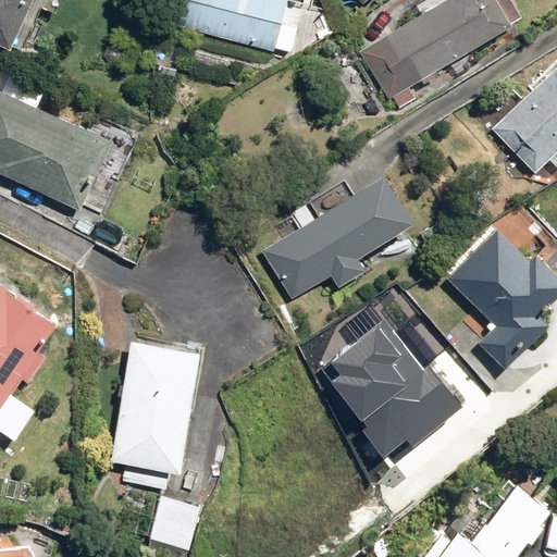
[(0,0),(0,47),(8,51),(10,47),(21,52),(41,10),(51,14),(58,0),(0,0)]
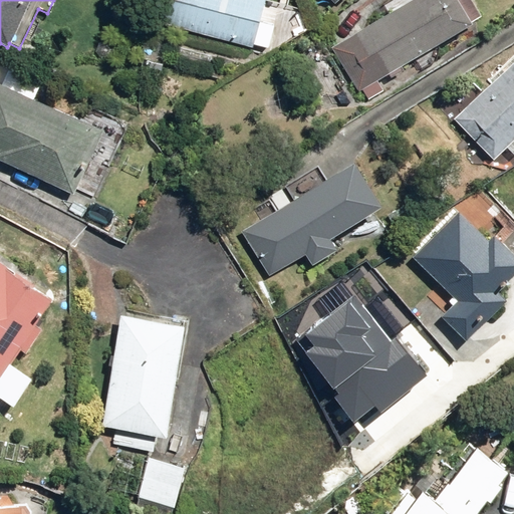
[(159,0),(154,22),(267,51),(273,27),(256,23),(261,0),(159,0)]
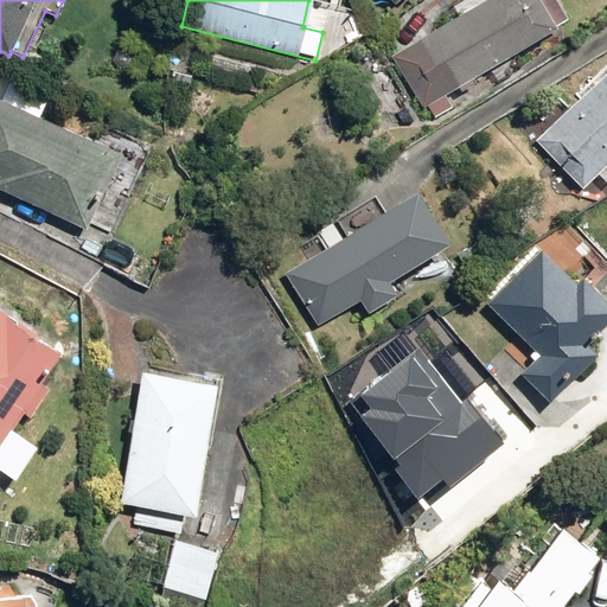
[(534,0),(530,2),(529,0),(485,0),(395,56),(434,120),(452,109),(443,97),(457,89),(459,94),(474,84),(472,81),(568,21),(554,0),(534,0)]
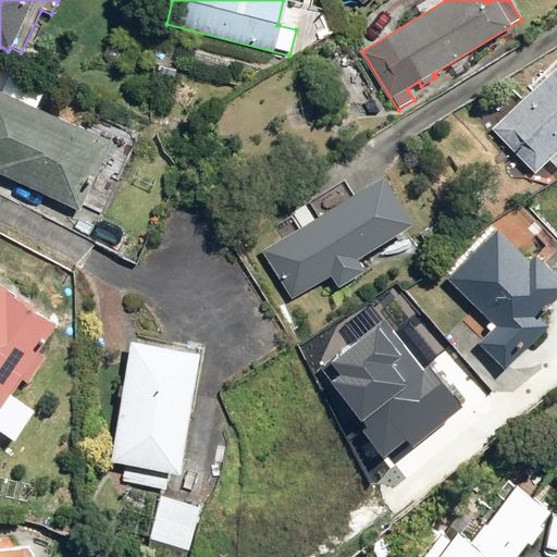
[(556,58),(489,130),(534,173),(545,162),(555,171),(556,169),(556,58)]
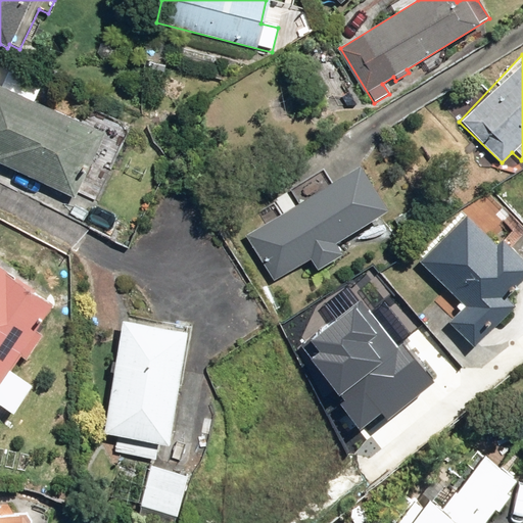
[(33,103),(42,86),(0,63),(0,161),(47,186),(39,203),(55,212),(64,196),(73,200),(103,140),(33,103)]
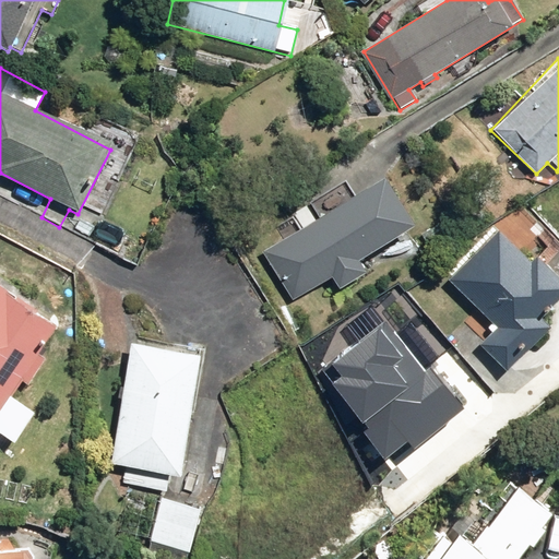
[(416,237),(376,180),(353,197),(342,181),(306,207),(316,222),(263,256),(280,282),(283,280),(286,285),(283,287),(294,302),(328,280),(336,292),(363,273),(357,265),(396,238),(403,247),(416,237)]
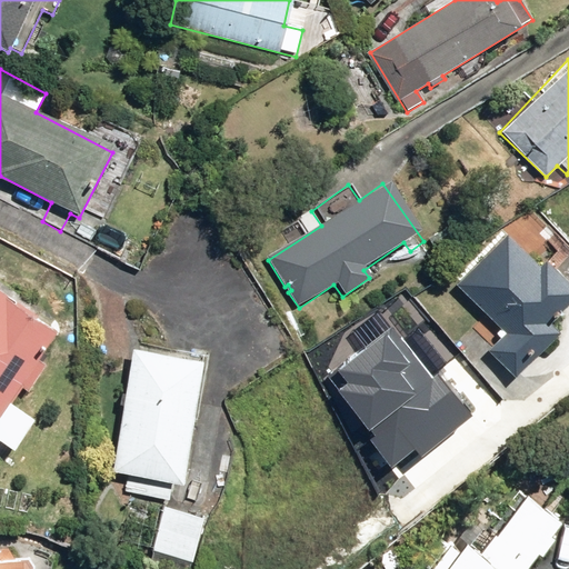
[(538,270),(506,238),(456,288),(505,336),(486,355),(513,381),(525,371),(533,361),(549,346),(559,336),(547,323),(568,300),(568,287),(545,263),(538,270)]
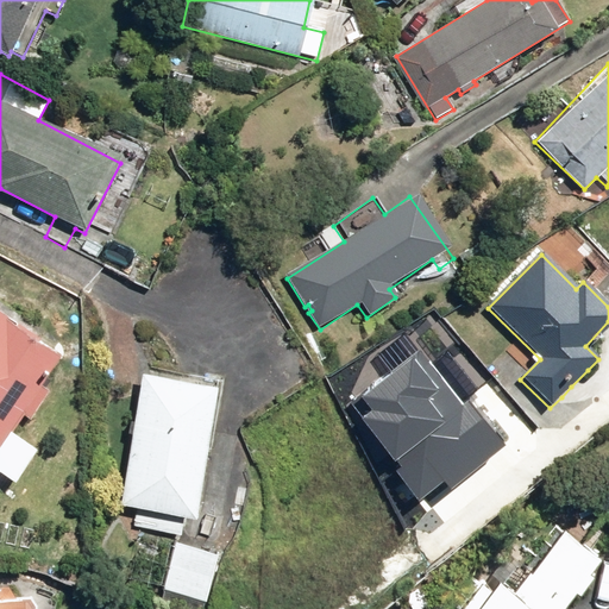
[(55,359),(0,319),(0,473),(11,482),(33,451),(7,432),(19,416),(26,422),(39,403),(29,395),(55,359)]
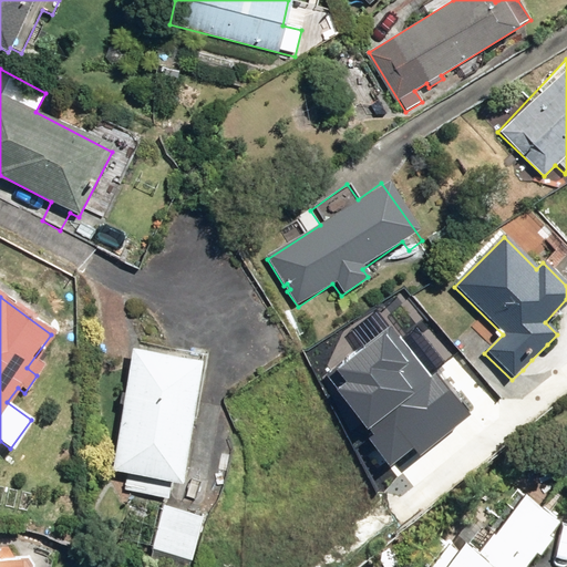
[(197,364),(130,350),(114,472),(129,473),(126,490),(166,500),(171,485),(177,486),(197,364)]
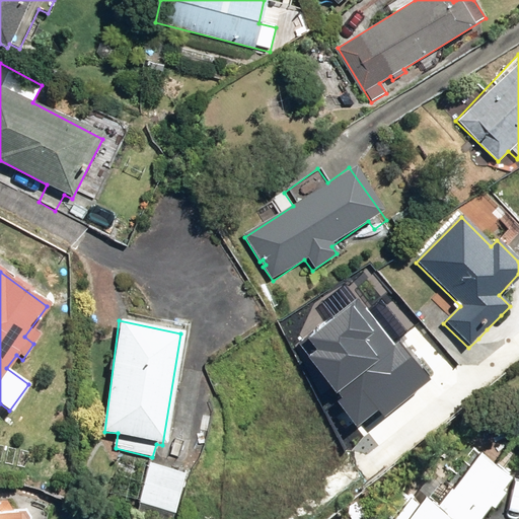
[(443,404),(400,354),(338,405),(381,457),(443,404)]
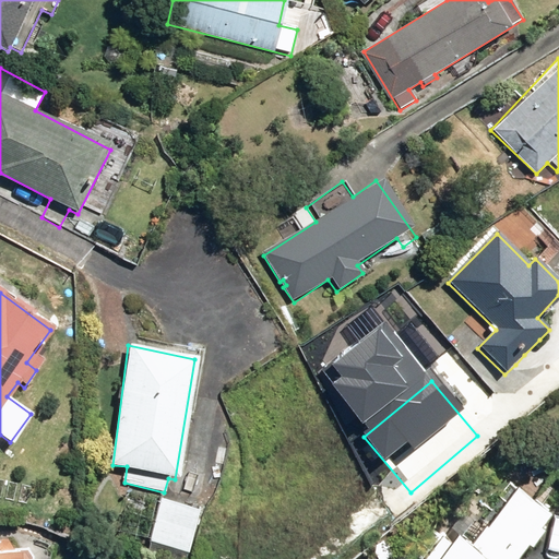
[(547,518),(514,491),(466,551),(454,542),(450,547),(440,539),(424,558),(516,558),(526,546),(530,548),(540,534),(537,531),(547,518)]
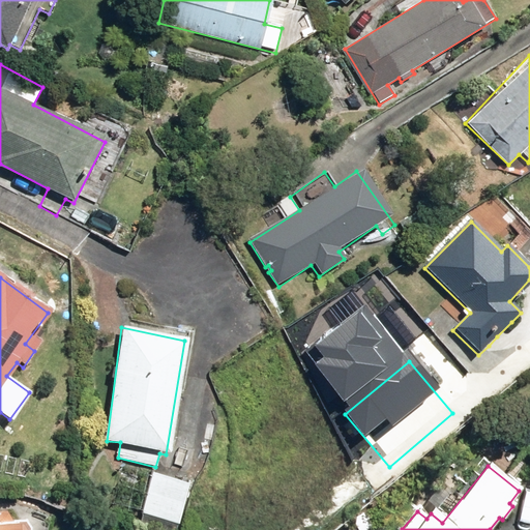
[(186,483),(151,474),(141,514),(176,524),(186,483)]
